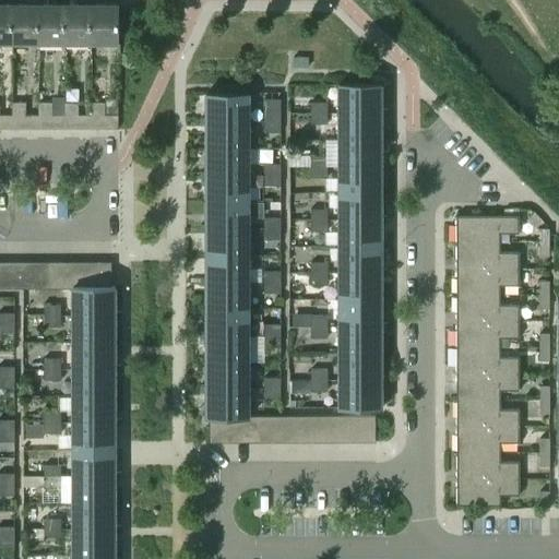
[(0,43),(12,44),(11,4),(0,4),(0,43)]
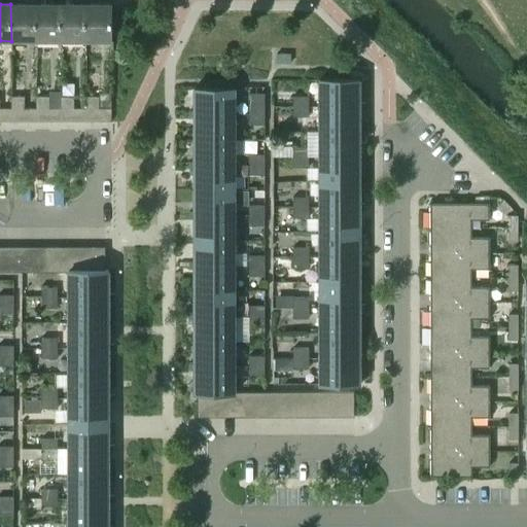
[(35,41),(35,4),(10,4),(11,41),(35,41)]
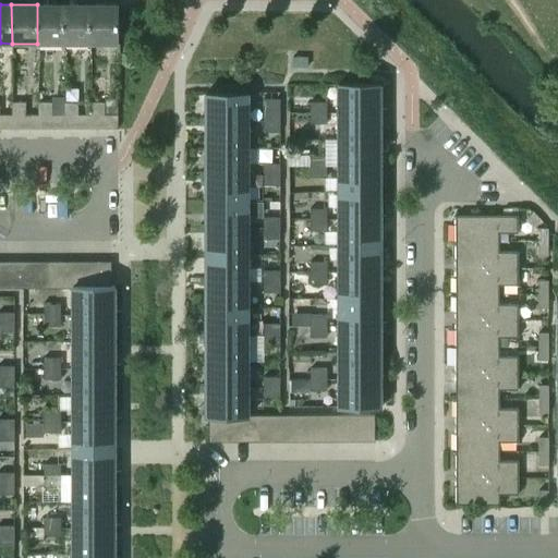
[(64,44),(63,4),(37,4),(37,44),(64,44)]
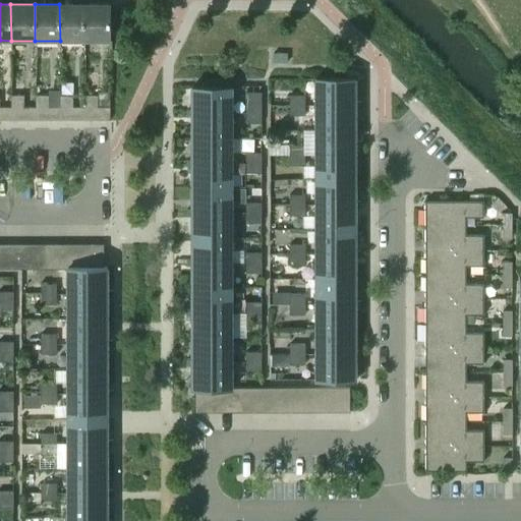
[(84,41),(83,4),(59,4),(60,41),(84,41)]
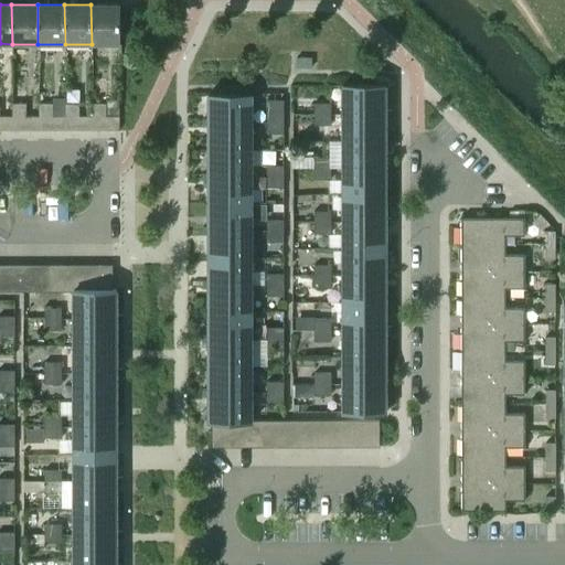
[(118,44),(118,8),(118,4),(91,4),(92,44),(118,44)]
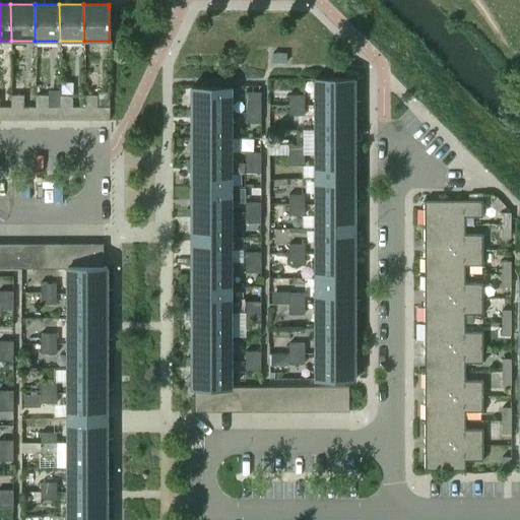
[(352,106),(352,79),(316,79),(316,106),(352,106)]
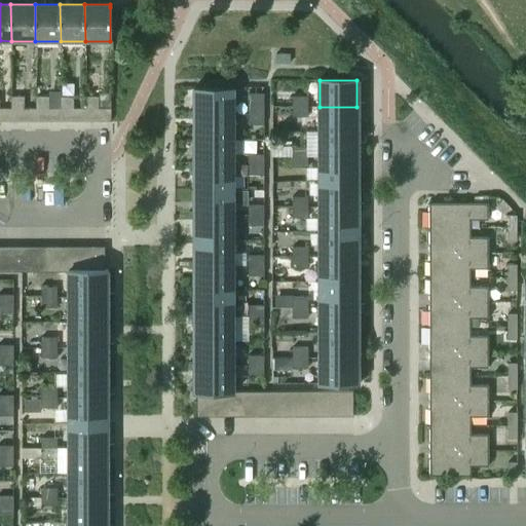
[(231,115),(232,89),(194,89),(194,115),(231,115)]
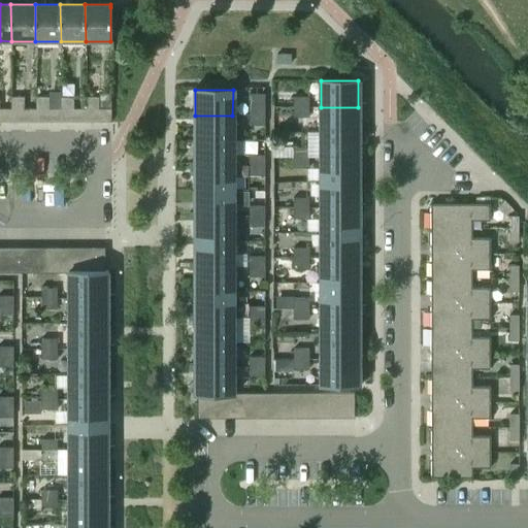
[(264,116),(264,94),(249,94),(249,116),(264,116)]
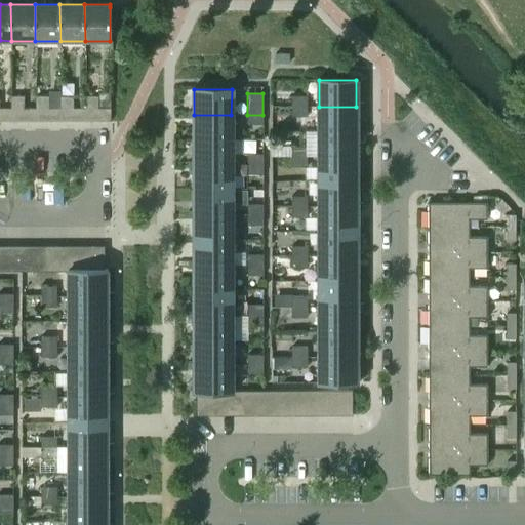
[(35,121),(35,109),(24,109),(24,95),(10,95),(11,109),(11,121),(35,121)]
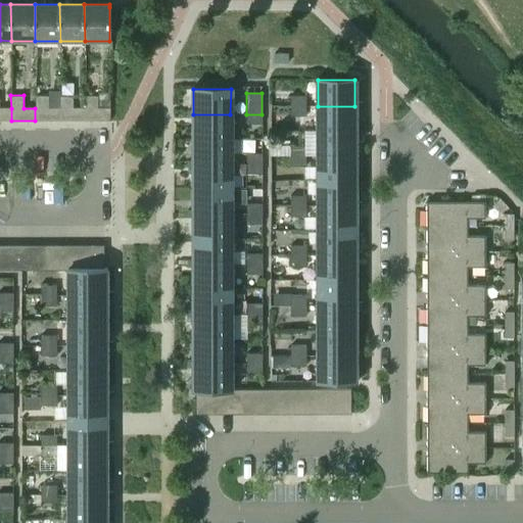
[(109,121),(109,107),(97,107),(97,96),(85,95),(84,108),(84,121),(109,121)]
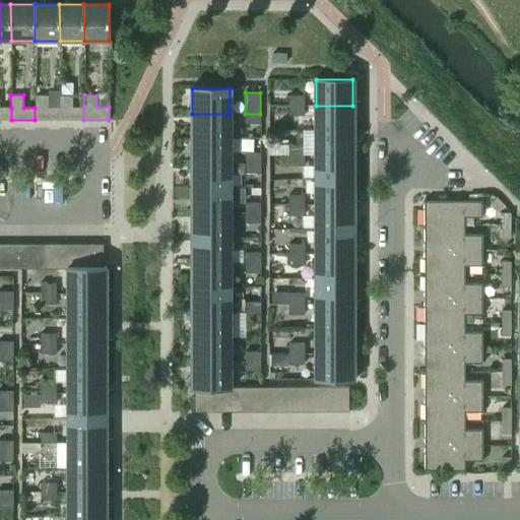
[(60,120),(60,108),(48,108),(48,95),(35,95),(35,108),(35,120),(60,120)]
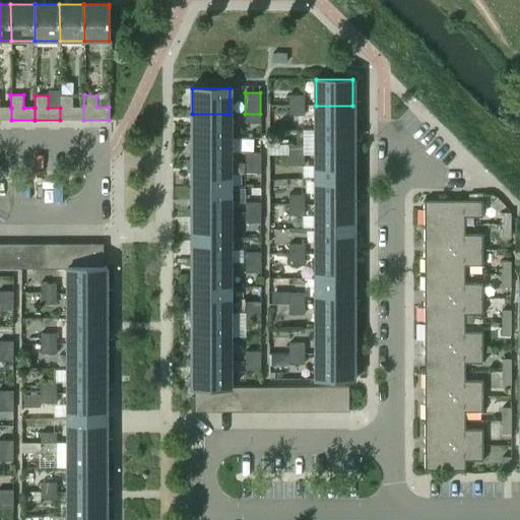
[(83,120),(83,108),(72,108),(72,95),(60,95),(60,108),(60,120),(83,120)]
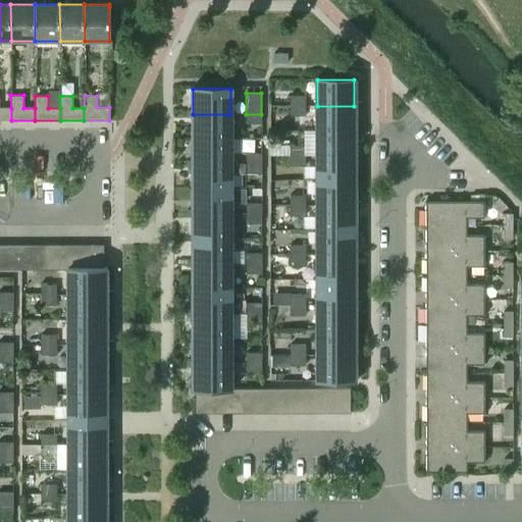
[(305,107),(305,96),(290,96),(290,107),(305,107)]
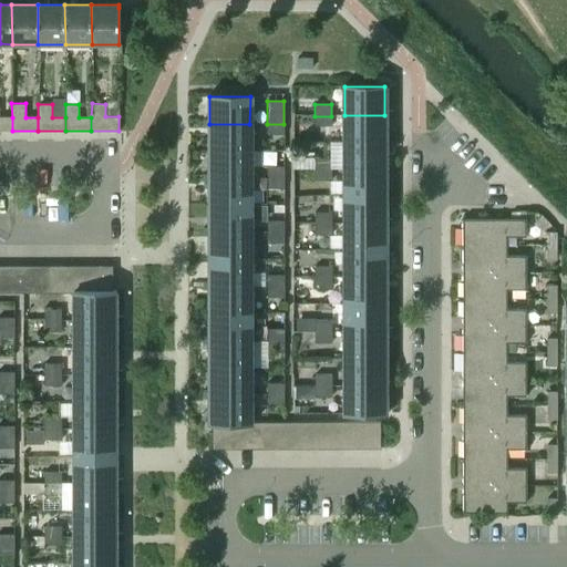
[(384,142),(384,115),(344,115),(344,142),(384,142)]
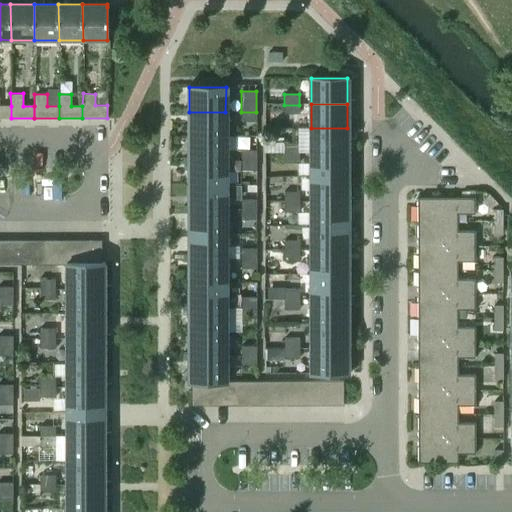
[(0,117),(11,118),(11,106),(0,105),(0,117)]
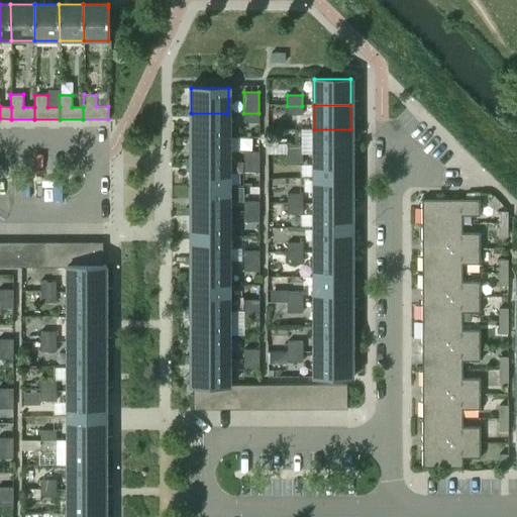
[(302,115),(302,106),(287,106),(287,115),(302,115)]
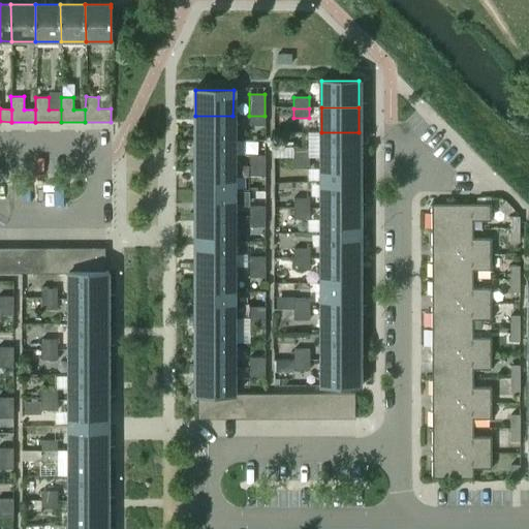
[(232,141),(232,116),(195,116),(195,141),(232,141)]
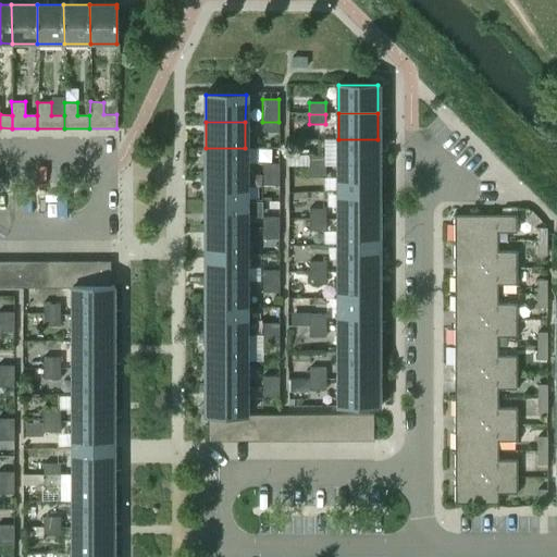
[(279,133),(279,122),(262,122),(262,132),(279,133)]
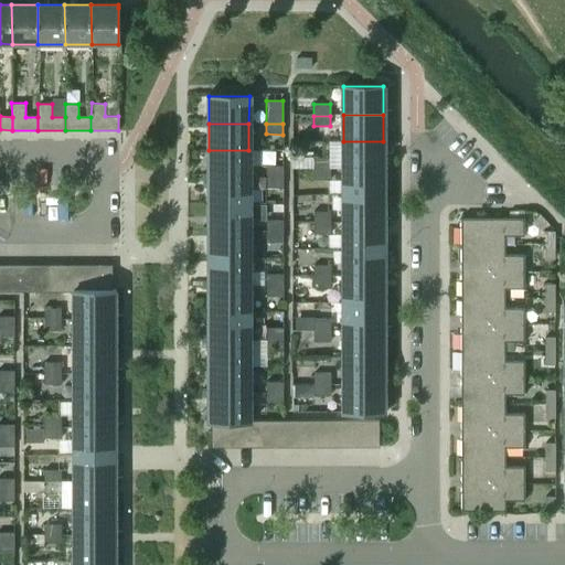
[(383,169),(383,141),(343,141),(343,169),(383,169)]
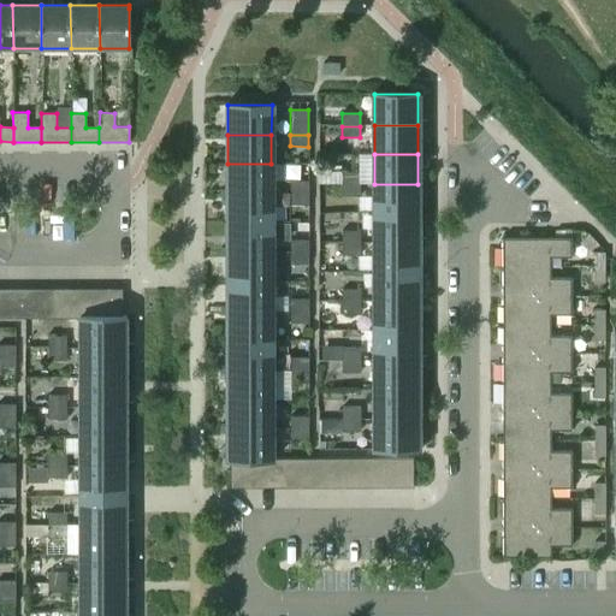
[(271,194),(271,164),(227,164),(227,194),(271,194)]
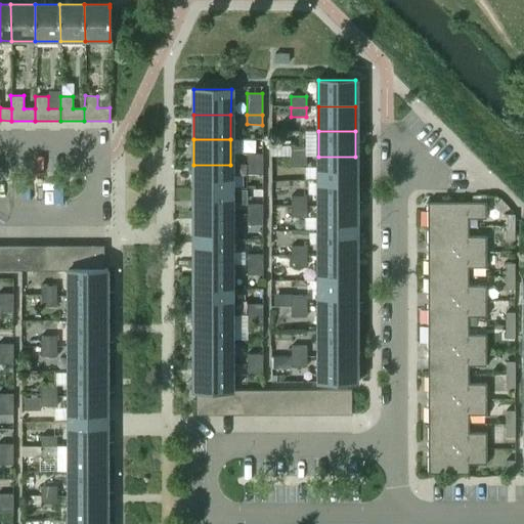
[(306,157),(306,145),(291,145),(291,157),(306,157)]
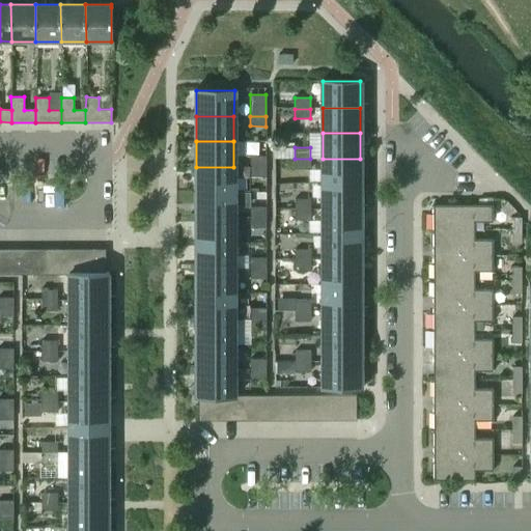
[(266,167),(266,157),(250,157),(250,167),(266,167)]
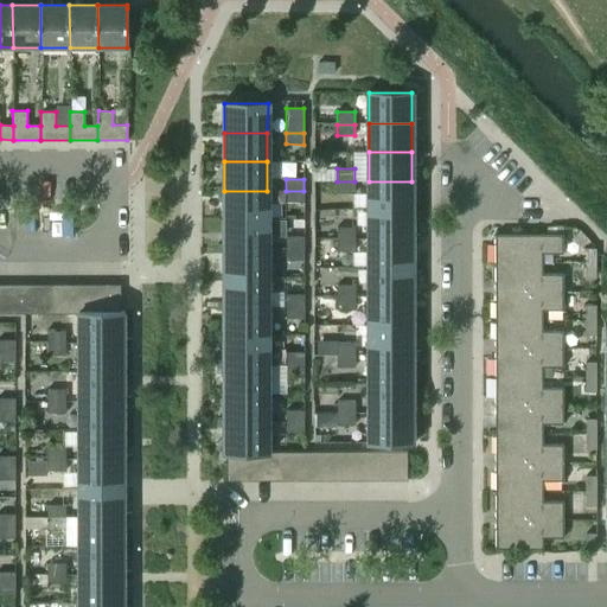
[(355,193),(355,181),(337,181),(337,192),(355,193)]
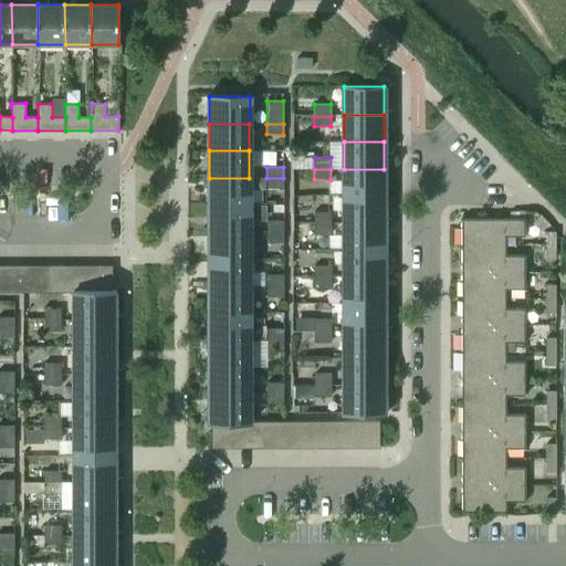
[(384,196),(384,169),(344,169),(344,196),(384,196)]
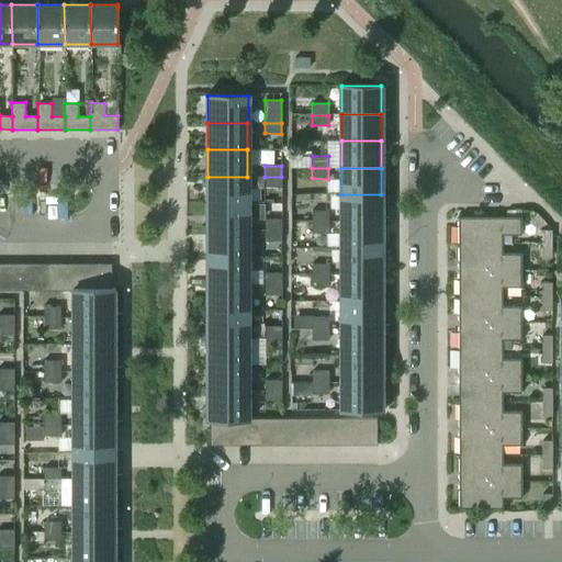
[(247,204),(247,177),(208,177),(208,203),(247,204)]
